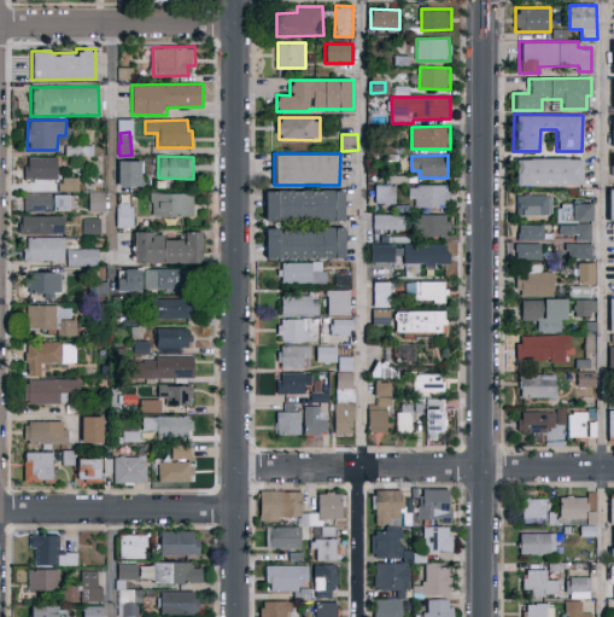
[(58,157),(25,157),(25,179),(35,179),(35,192),(58,191),(58,157)]
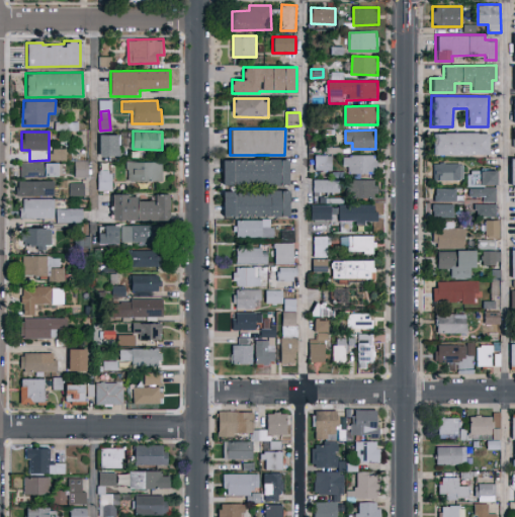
[(489,133),(431,132),(431,154),(488,155),(489,133)]
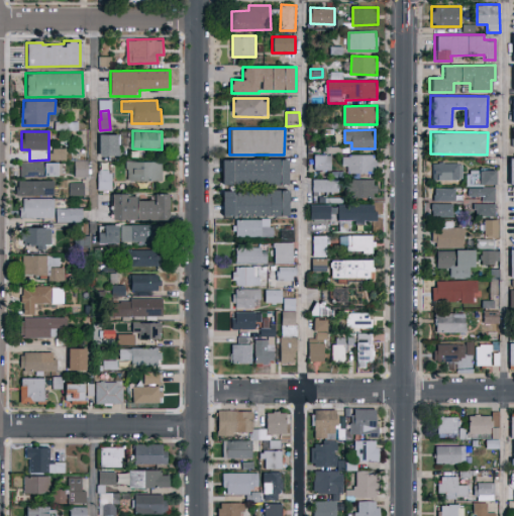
[(98,155),(118,155),(118,134),(99,134),(98,155)]
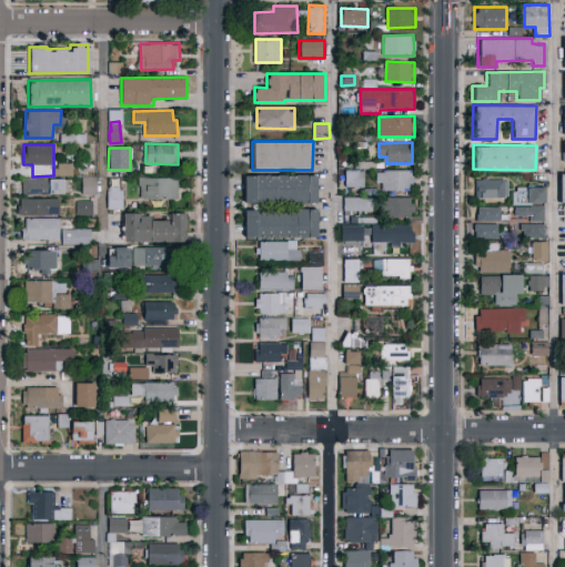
[(74,175),(74,163),(57,164),(57,176),(74,175)]
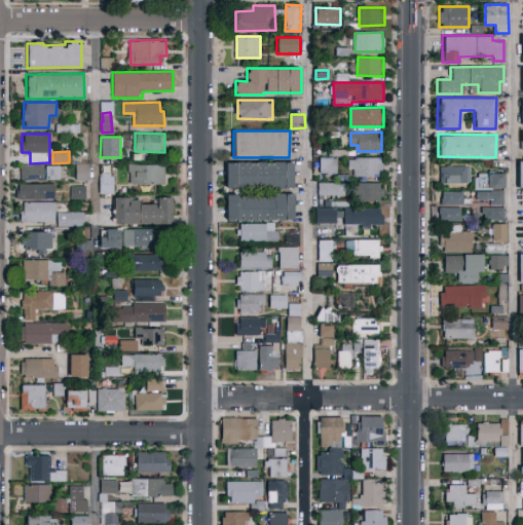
[(338,157),(321,157),(320,173),(338,174),(338,157)]
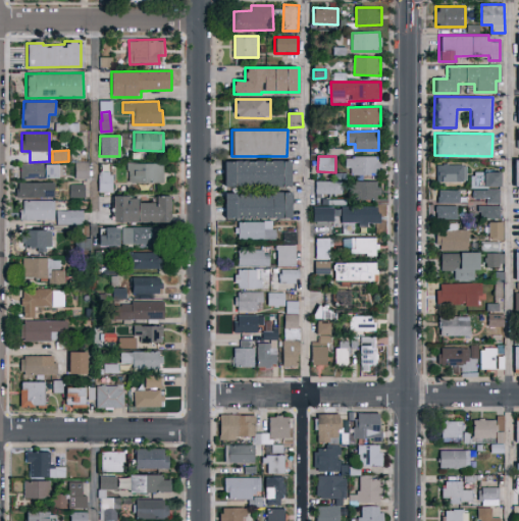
[(381,156),(347,156),(346,167),(352,167),(351,174),(380,175),(381,156)]
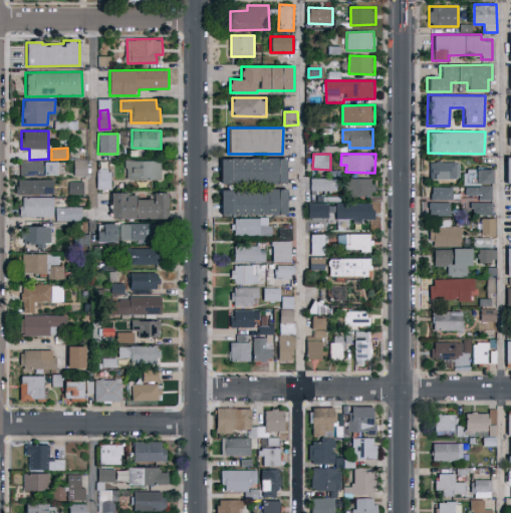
[(285,158),(219,158),(219,184),(286,184),(285,158)]
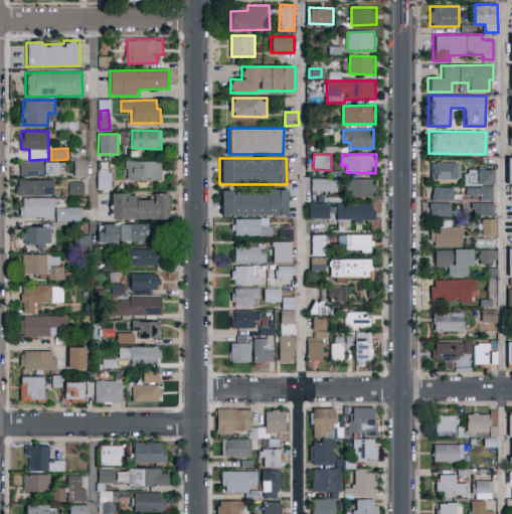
[(75,176),(89,176),(88,160),(75,160),(75,176)]
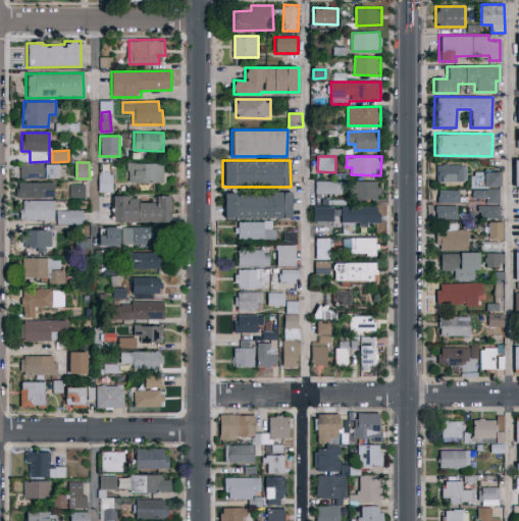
[(164,163),(130,162),(128,181),(164,183),(164,163)]
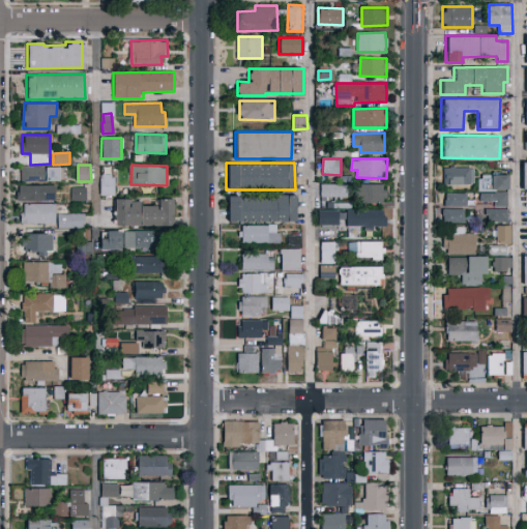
[(22,166),(22,180),(62,181),(63,167),(22,166)]
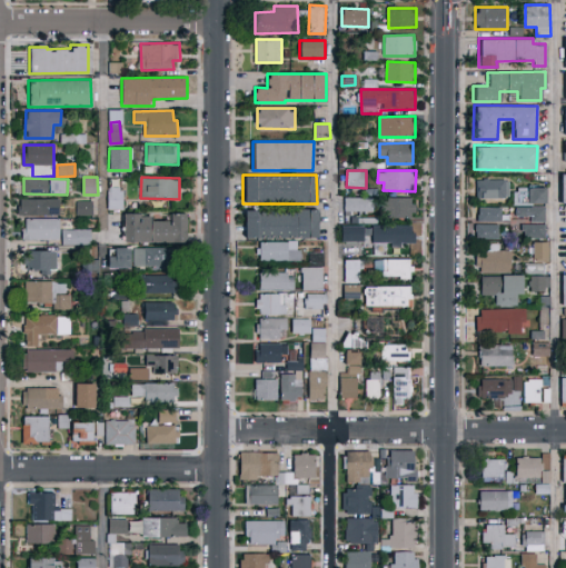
[(477,199),(510,198),(510,179),(476,180),(477,199)]
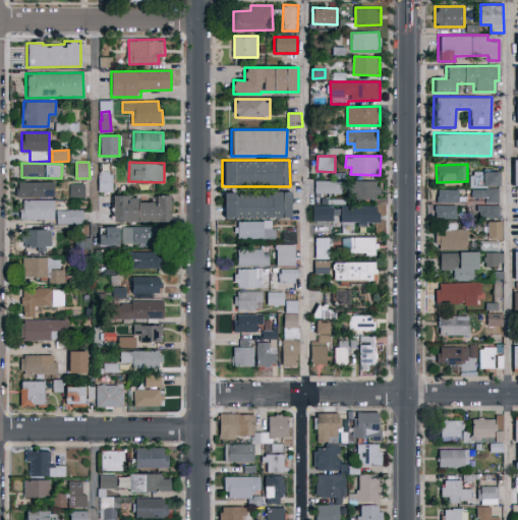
[(113,171),(100,171),(99,191),(112,192),(113,171)]
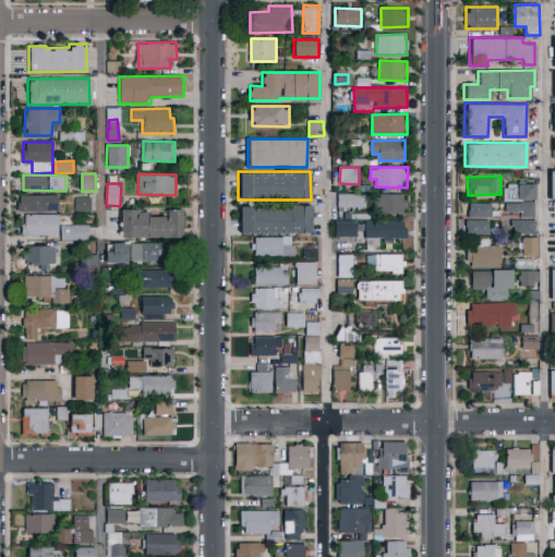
[(535,184),(504,183),(504,198),(535,200),(535,184)]
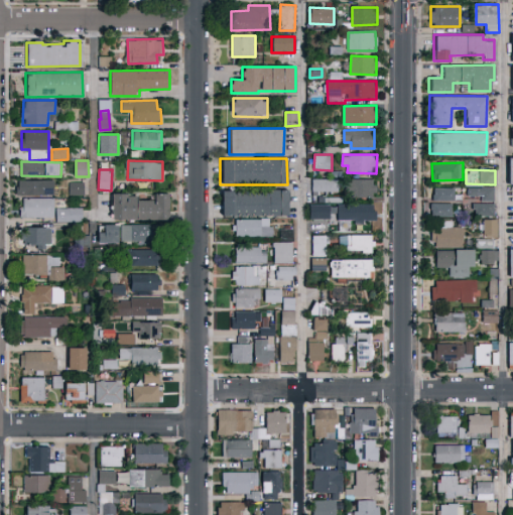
[(340,179),(313,178),(313,191),(340,191),(340,179)]
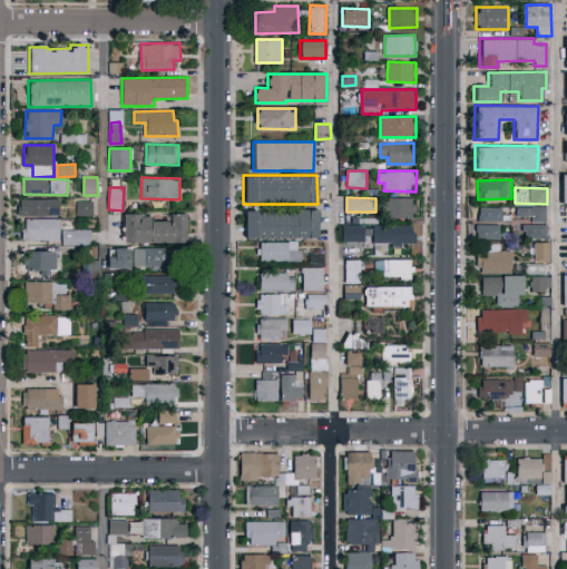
[(414,218),(416,198),(389,197),(389,217),(414,218)]
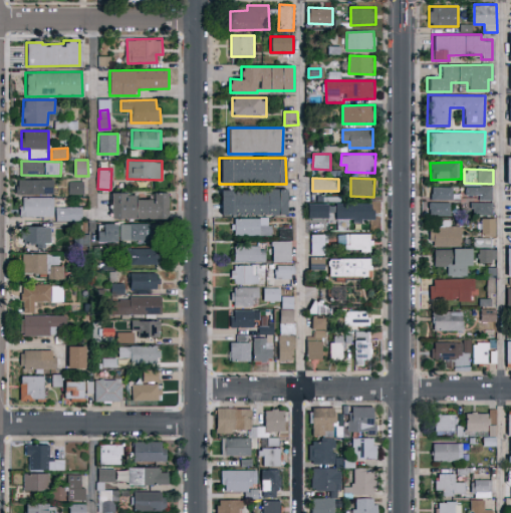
[(53,180),(16,179),(15,194),(53,195),(53,180)]
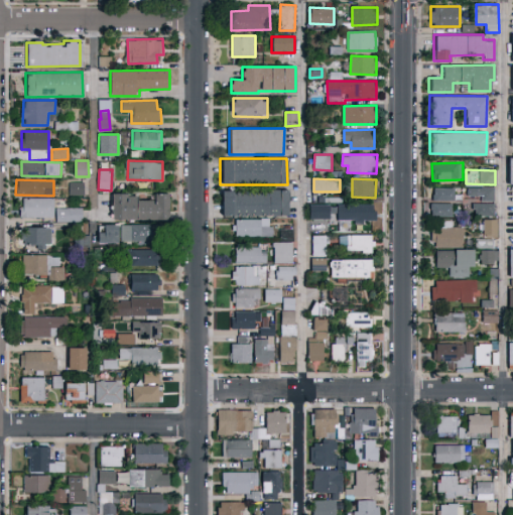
[(71,196),(85,196),(85,181),(71,181),(71,196)]
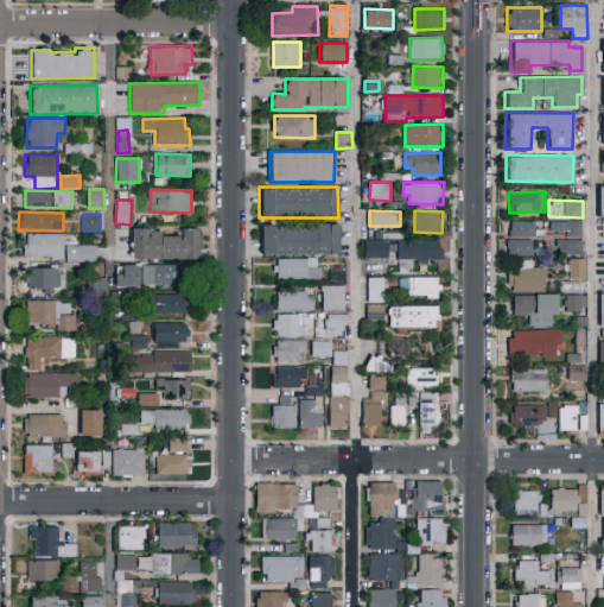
[(583,220),(550,221),(550,239),(584,238),(583,220)]
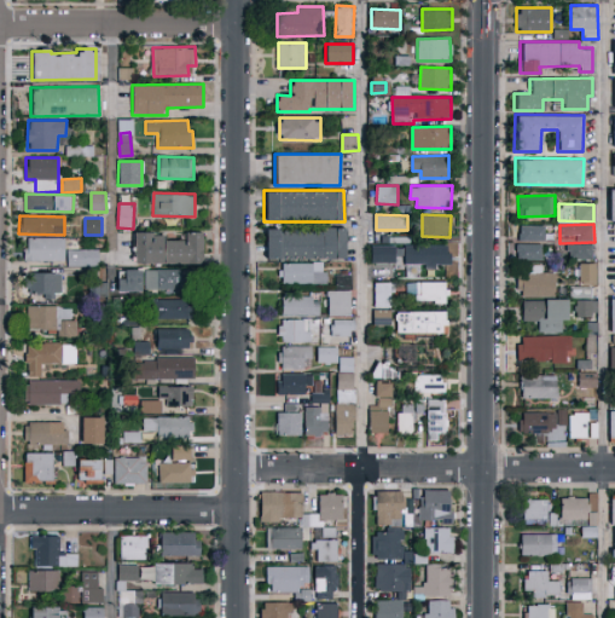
[(546,242),(546,225),(520,226),(520,242),(546,242)]
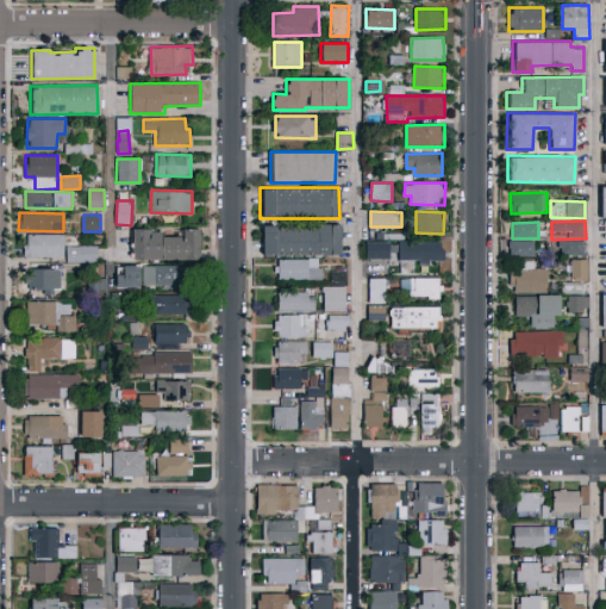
[(261,253),(341,255),(341,227),(262,225),(261,253)]
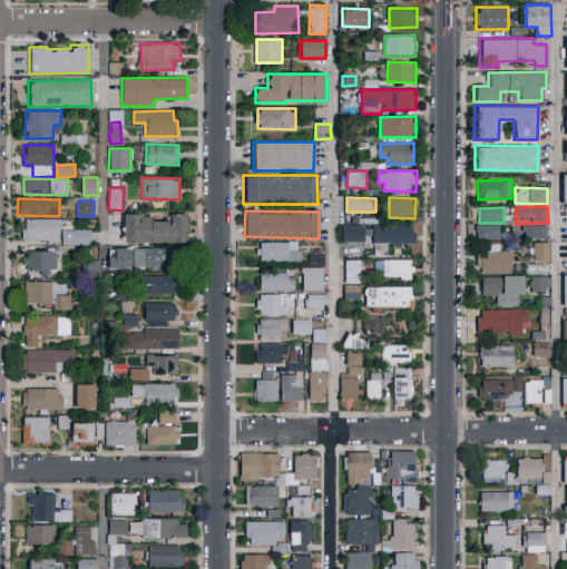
[(186,243),(187,213),(172,213),(172,221),(150,221),(150,214),(124,214),(124,242),(186,243)]
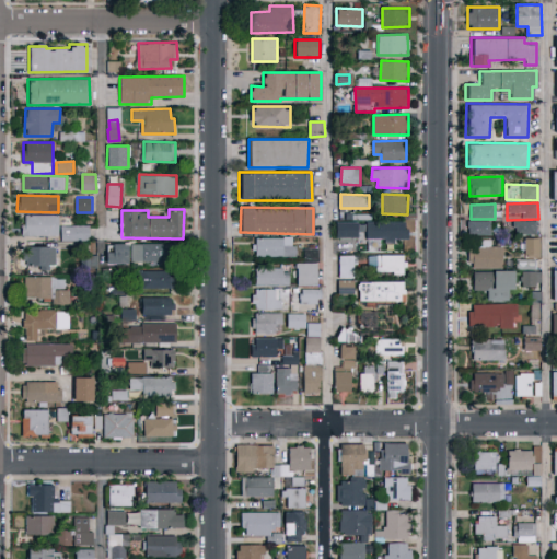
[(58,235),(58,214),(23,214),(23,236),(58,235)]
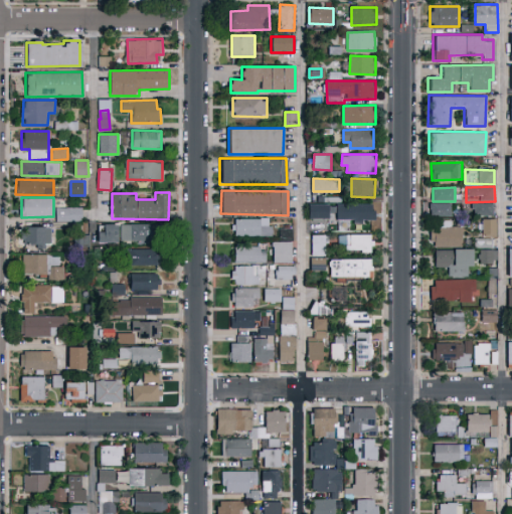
[(453,202),(431,203),(431,216),(453,216),(453,202)]
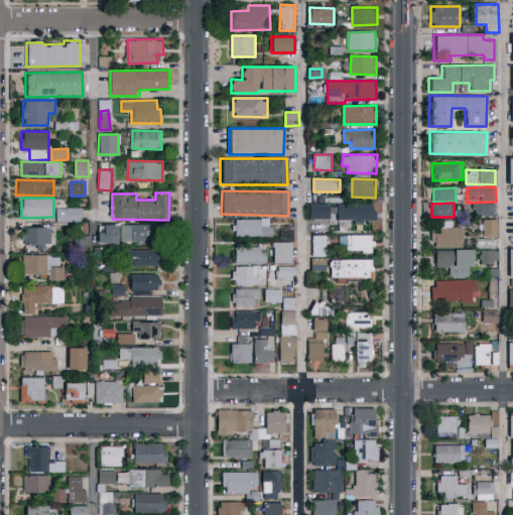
[(495,203),(474,203),(474,216),(495,216),(495,203)]
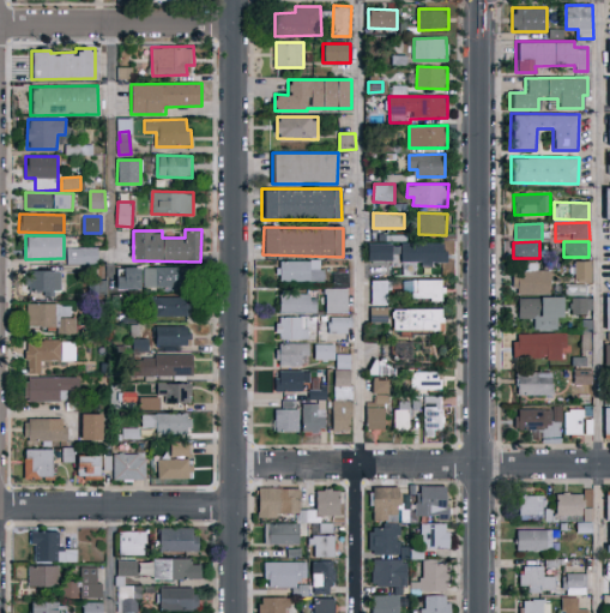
[(446,244),(402,242),(402,262),(446,263),(446,244)]
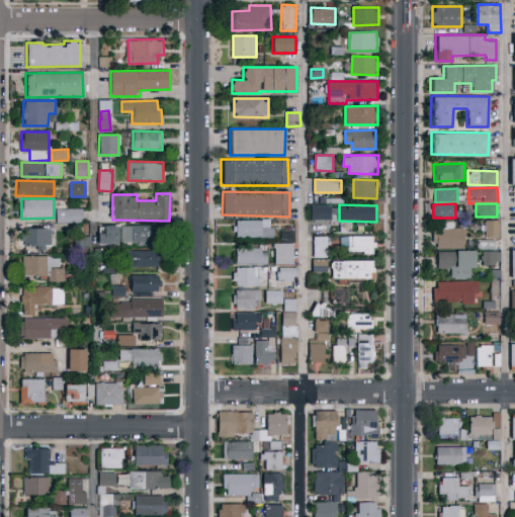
[(332,205),(311,205),(311,220),(332,221),(332,205)]
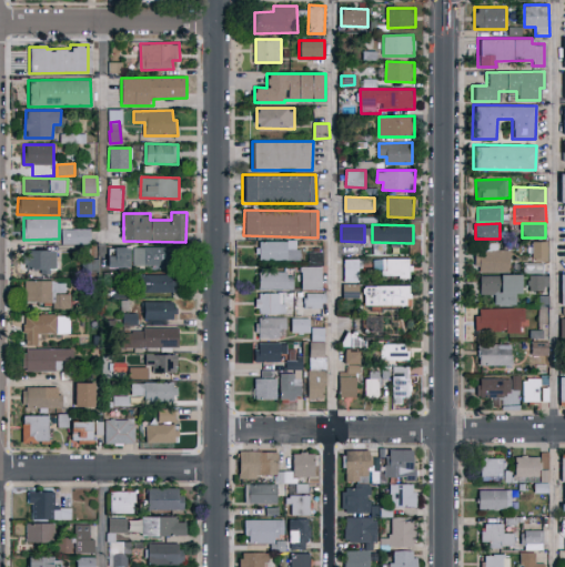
[(90,229),(62,229),(62,244),(90,244),(90,229)]
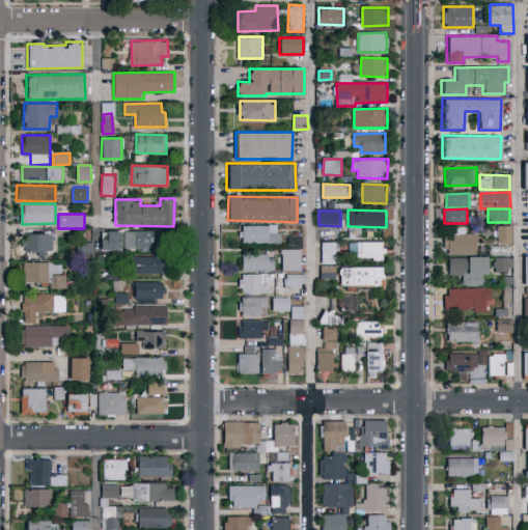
[(512,225),(498,226),(499,245),(513,244),(512,225)]
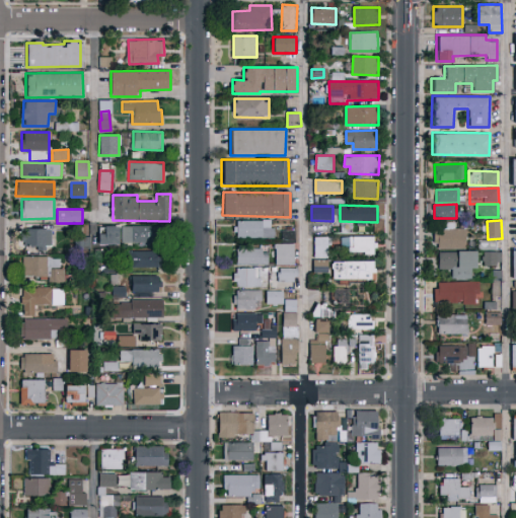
[(274,238),(274,221),(237,221),(237,238),(274,238)]
